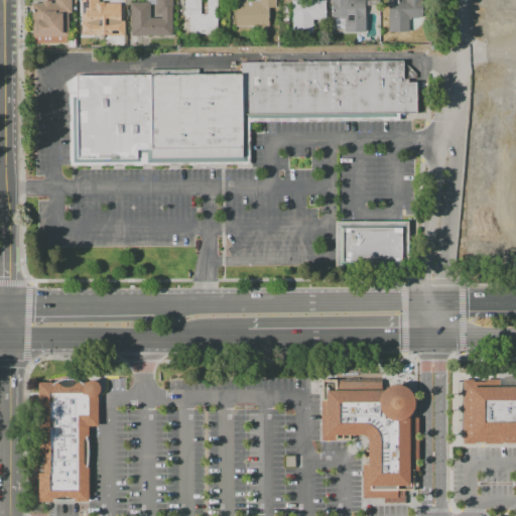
[(34,43),(33,37),(32,37),(32,3),(41,3),(41,1),(51,1),(51,3),(54,3),(54,0),(72,0),(72,13),(68,13),(68,36),(67,36),(67,43),(34,43)]
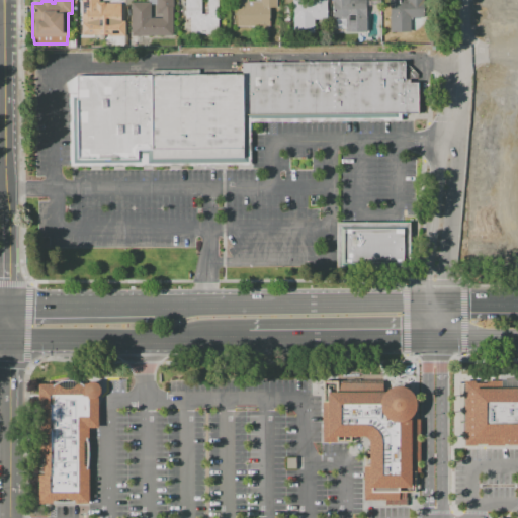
[(82,0),(98,0),(98,3),(120,3),(120,27),(82,27),(82,0)]
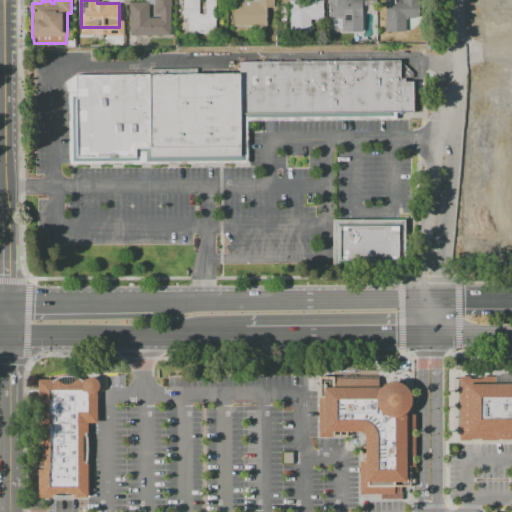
[(171,0),(171,35),(127,35),(127,2),(149,2),(149,17),(160,18),(160,13),(154,13),(154,0),(171,0)]
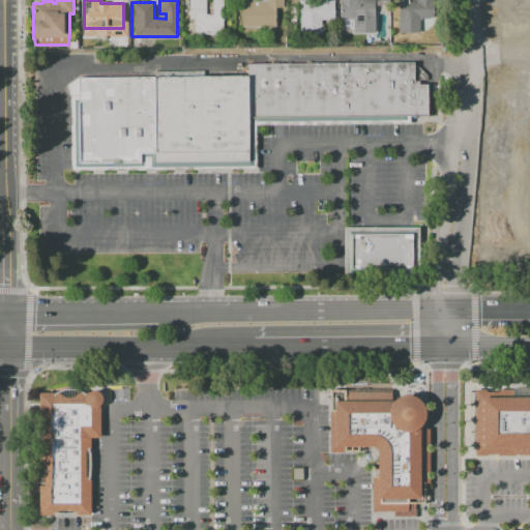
[(206,0),(206,15),(212,15),(212,0),(223,0),(223,35),(195,35),(195,19),(189,19),(189,0),(206,0)]
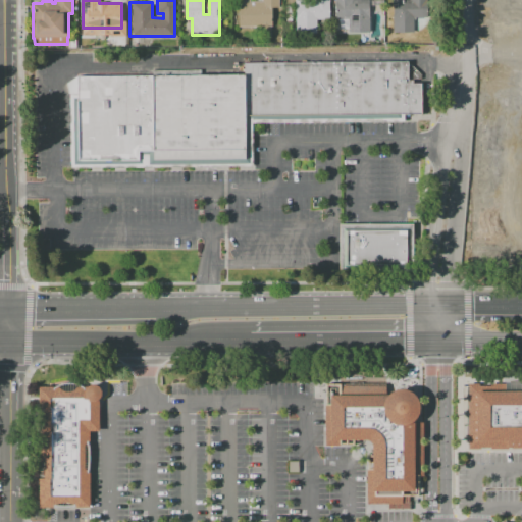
[(271,27),(238,28),(238,0),(249,0),(249,2),(262,1),(262,0),(278,0),(278,8),(271,8),(271,27)]
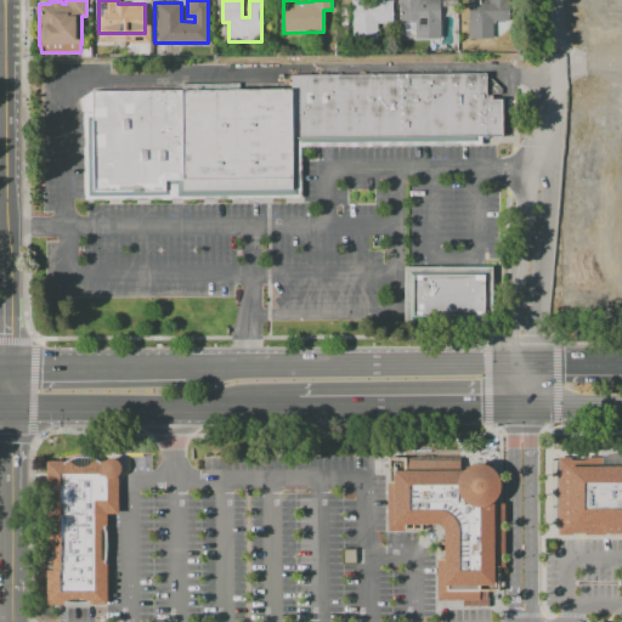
[(350,0),(365,0),(365,1),(373,1),(372,0),(391,0),(391,4),(391,22),(388,22),(388,23),(377,24),(377,40),(351,40),(350,0)]
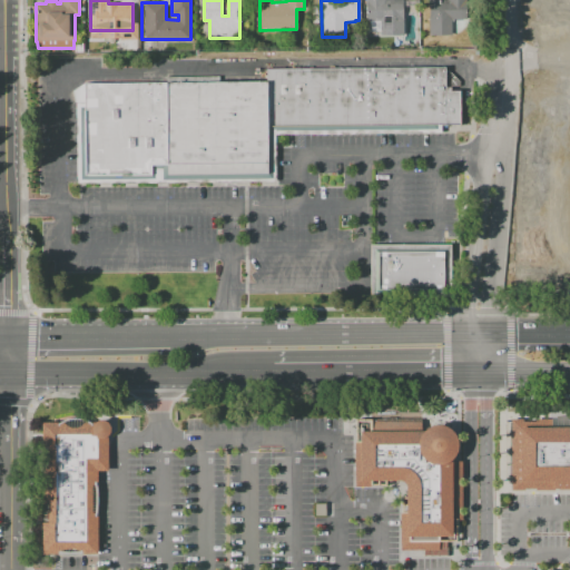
[(366,20),(365,0),(402,0),(403,36),(381,36),(381,31),(370,32),(370,20),(366,20)]
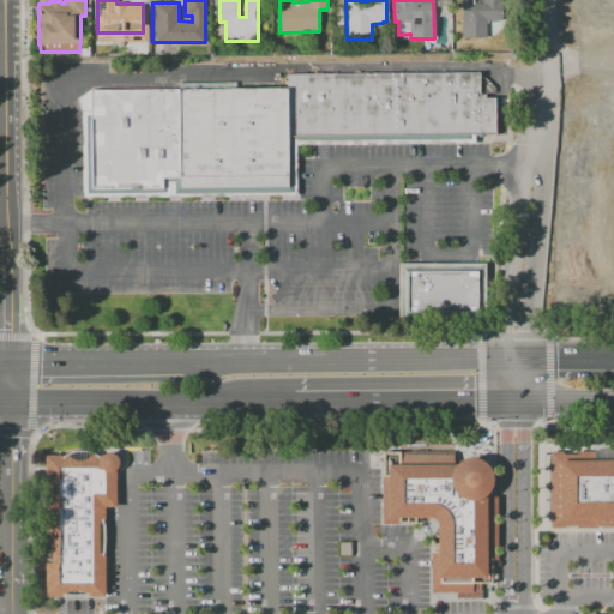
[(486,38),(461,38),(461,0),(501,0),(501,20),(498,20),(498,22),(486,22),(486,38)]
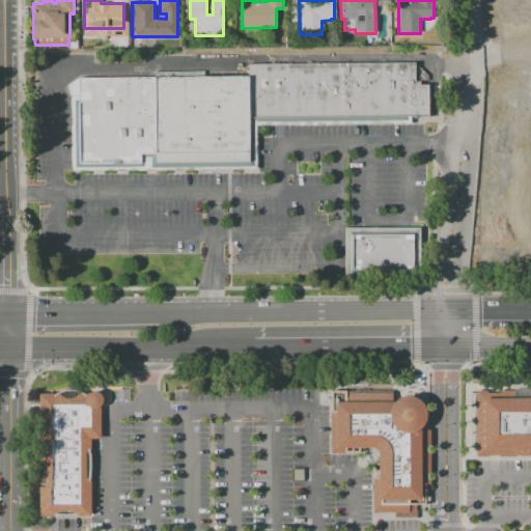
[(429,83),(429,116),(411,116),(411,123),(255,124),(255,168),(70,169),(70,84),(78,77),(94,77),(154,77),(154,71),(186,71),(186,64),(203,64),(203,77),(247,76),(247,63),(417,62),(417,83),(429,83)]
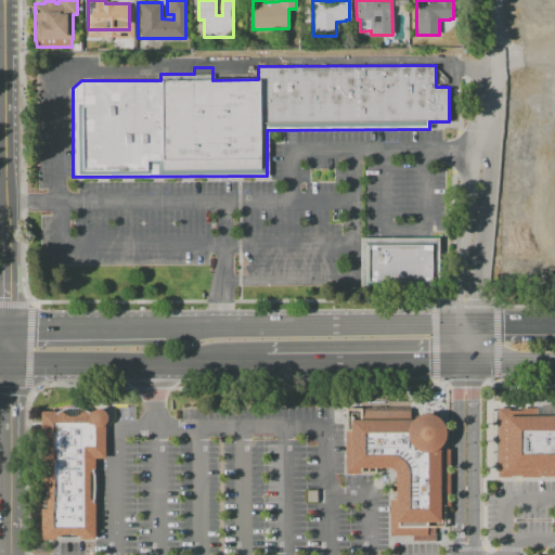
[(361,239),(439,239),(439,284),(361,284),(361,239)]
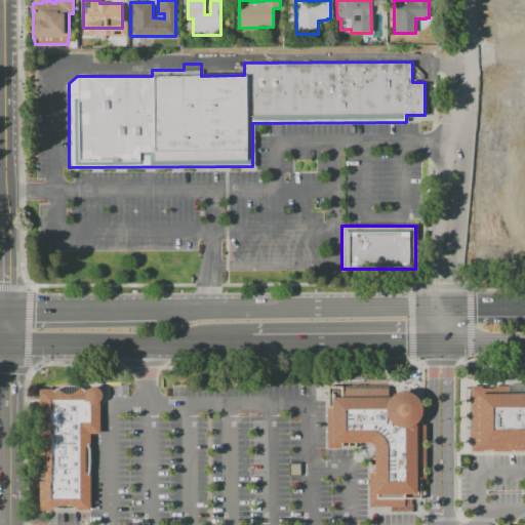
[(88,434),(88,510),(38,510),(39,390),(51,390),(57,387),(65,385),(72,385),(78,387),(83,390),(87,387),(93,387),(98,390),(99,394),(97,400),(98,434),(88,434)]
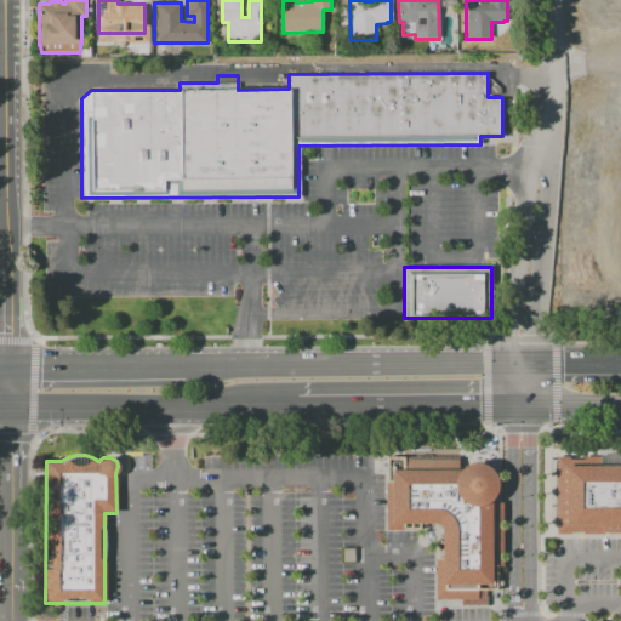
[(557,534),(571,534),(571,531),(581,531),(581,534),(604,534),(604,531),(608,531),(608,534),(620,533),(620,456),(556,457),(557,534)]
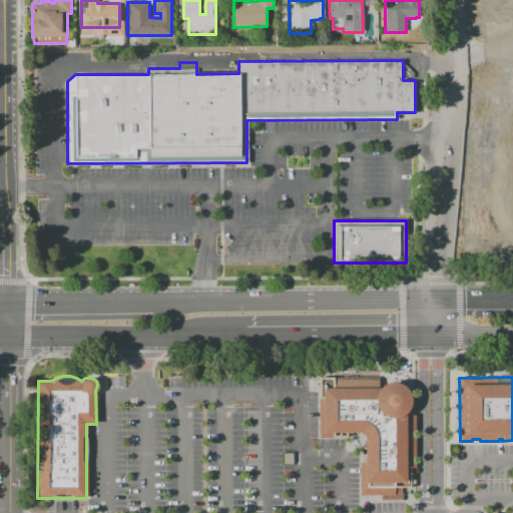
[(319,438),(334,438),(334,433),(360,432),(364,437),(365,461),(360,461),(360,494),(395,495),(395,486),(410,486),(410,468),(415,468),(415,415),(406,415),(406,412),(410,406),(410,399),(408,392),(402,386),(394,383),(386,384),(380,388),(333,388),(333,378),(319,379),(319,438)]
